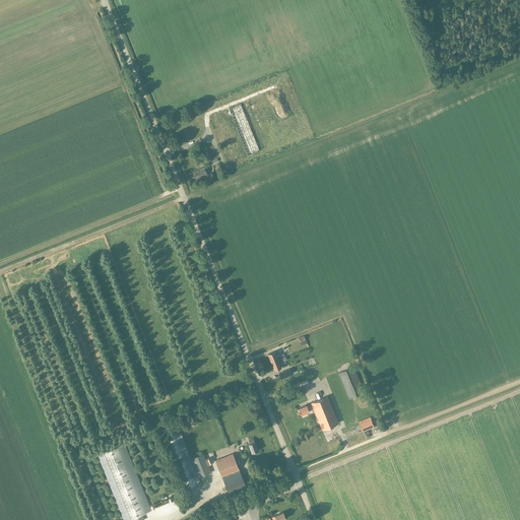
[(276,115),(288,111),(285,102),(284,102),(279,86),(267,90),(276,115)]
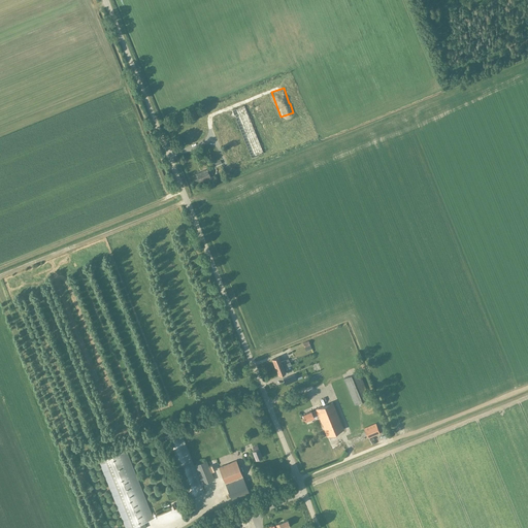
[(244,104),(213,114),(231,163),(239,160),(238,157),(242,156),(228,119),(236,116),(250,155),(261,151),(244,104)]
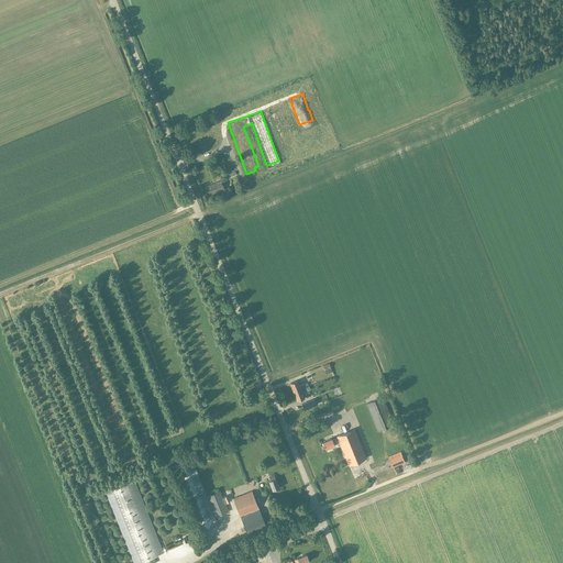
[(209,186),(212,194),(216,192),(217,195),(225,191),(221,180),(209,186)]
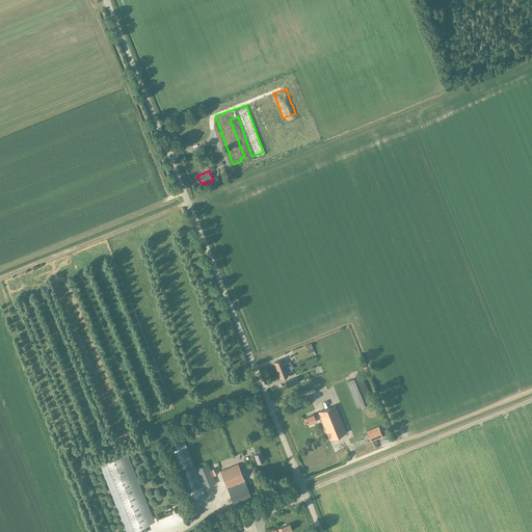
[(304,346),(307,350),(308,349),(309,352),(313,350),(311,344),(304,346)]
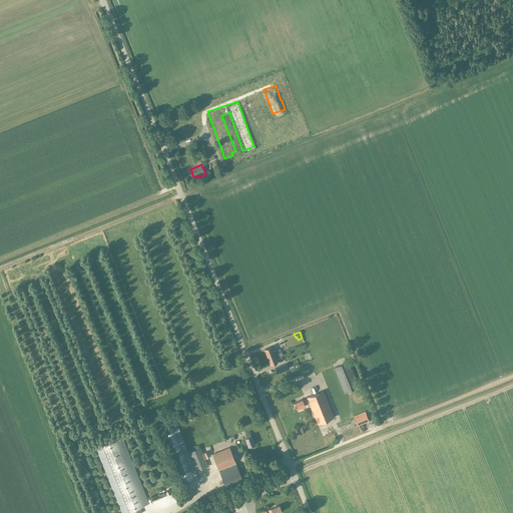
[(280,349),(273,352),(271,347),(265,349),(268,358),(281,352),(280,349)]
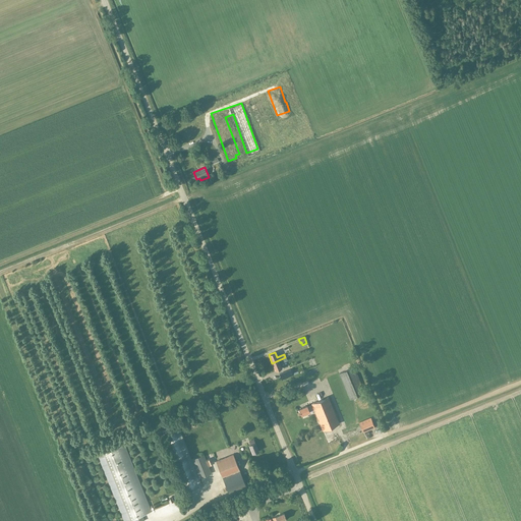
[(287,361),(286,360),(285,357),(272,363),(275,371),(282,368),(280,363),(284,361),(284,362),(287,361)]
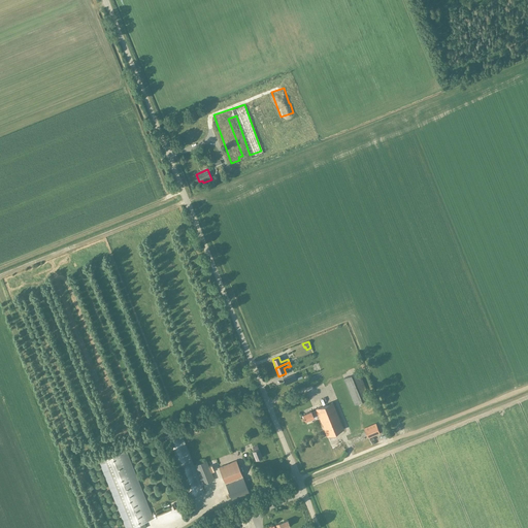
[(355,405),(370,399),(360,372),(343,378),(355,405)]
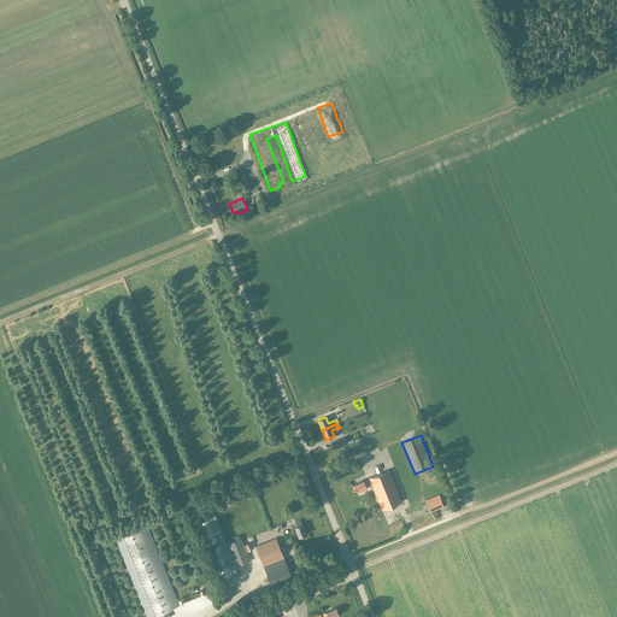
[(382,510),(401,503),(388,470),(369,479),(370,480),(364,482),(364,481),(353,485),(357,492),(366,488),(366,487),(371,485),(382,510)]
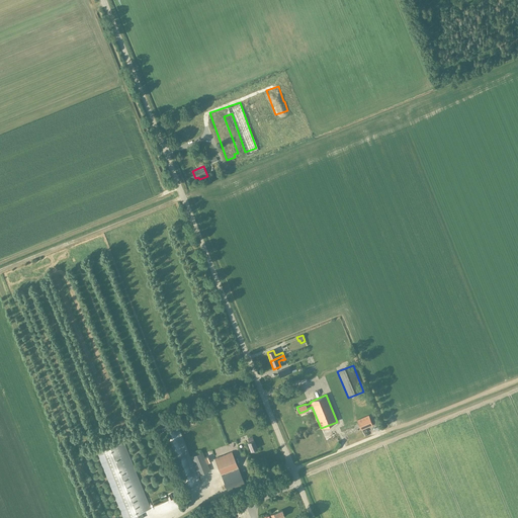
[(361,430),(373,425),(369,415),(357,420),(361,430)]
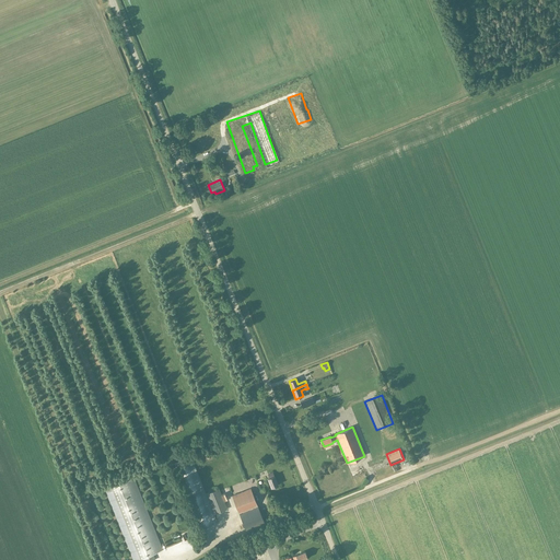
[(200,529),(213,524),(218,523),(190,455),(173,463),(200,529)]
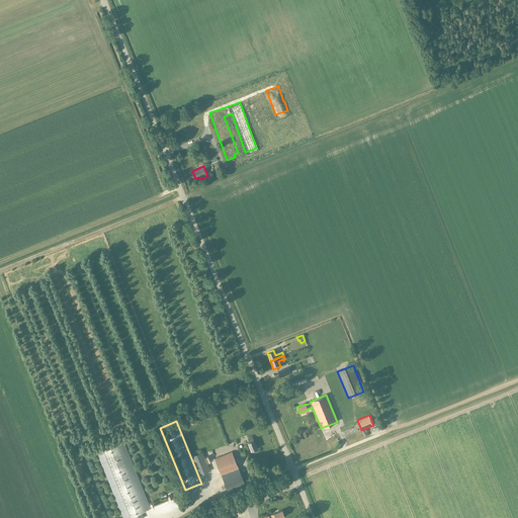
[(251,451),(257,448),(253,440),(252,437),(248,439),(249,442),(247,442),(251,451)]
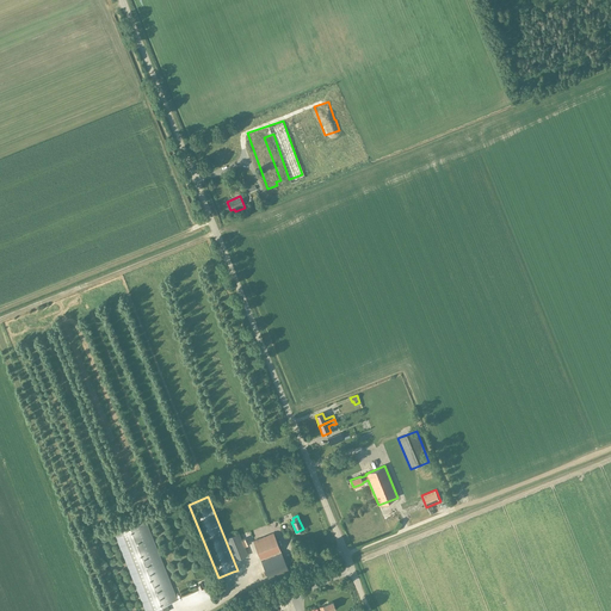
[(146,522),(116,535),(146,610),(149,610),(156,609),(158,610),(168,610),(170,610),(167,604),(178,599),(178,598),(176,598),(146,522)]
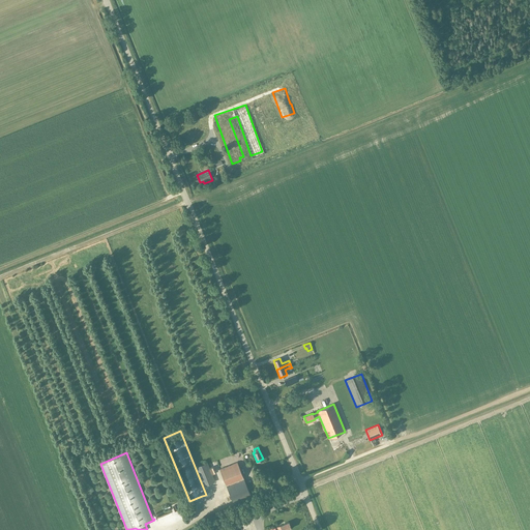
[(203,487),(215,482),(207,462),(195,467),(203,487)]
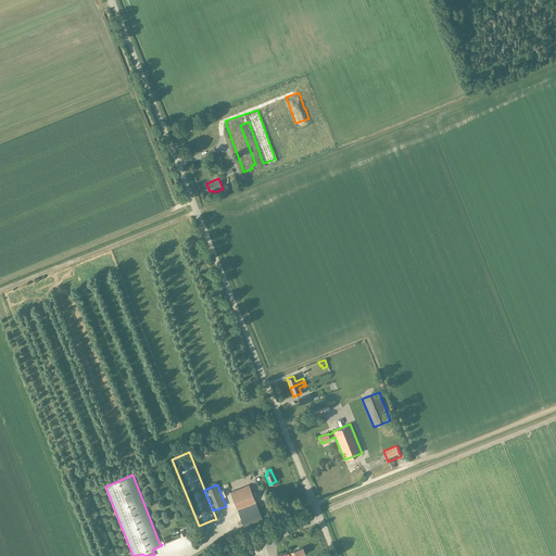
[(238,510),(255,503),(249,485),(230,492),(238,510)]
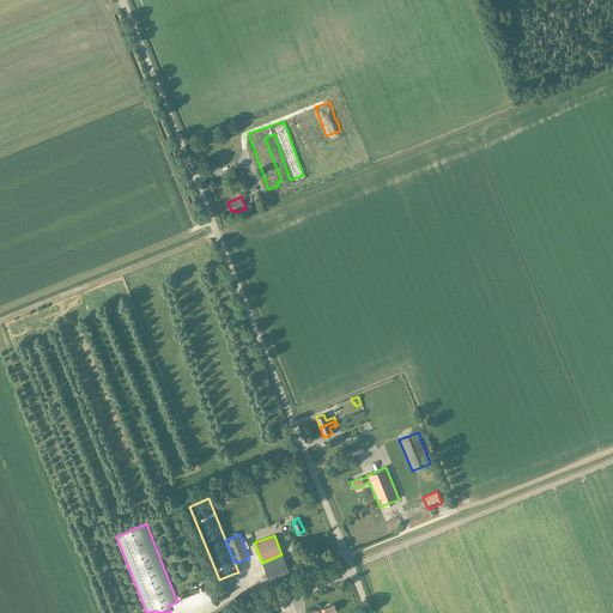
[(281,554),(262,563),(268,580),(289,571),(283,554),(281,554)]
